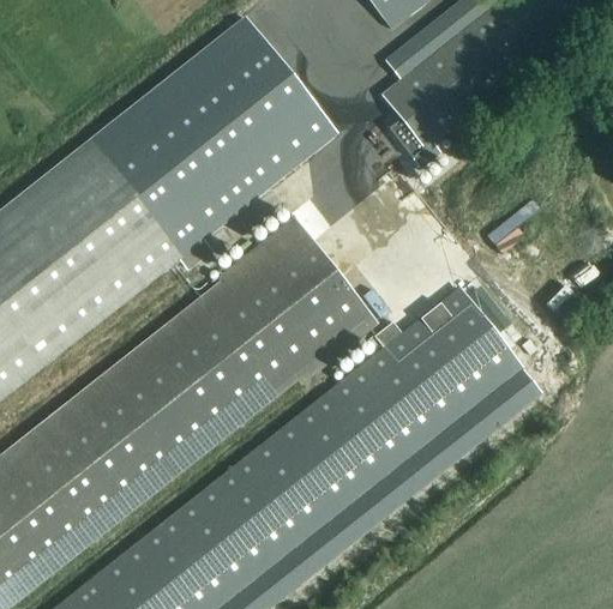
[(367,0),(390,28),(424,0),(367,0)]
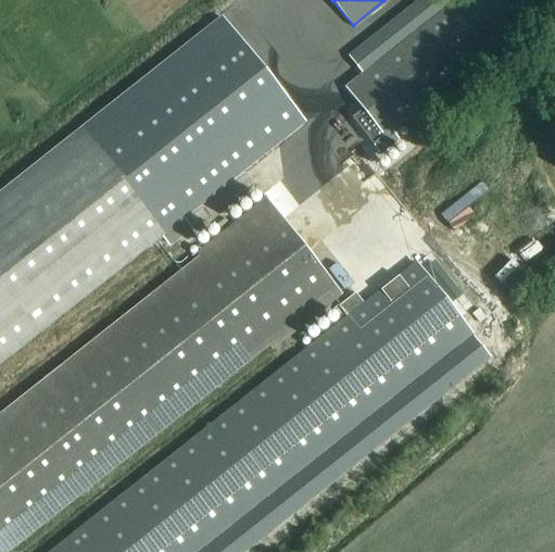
[(451,0),(348,83),(342,87),(361,111),(354,115),(382,151),(400,137),(391,126),(549,0),(451,0)]
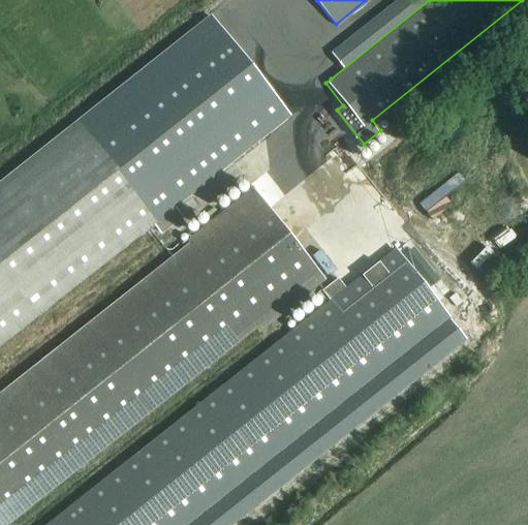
[(286,116),(204,17),(0,178),(0,344),(155,222),(162,230),(183,214),(176,205),(286,116)]
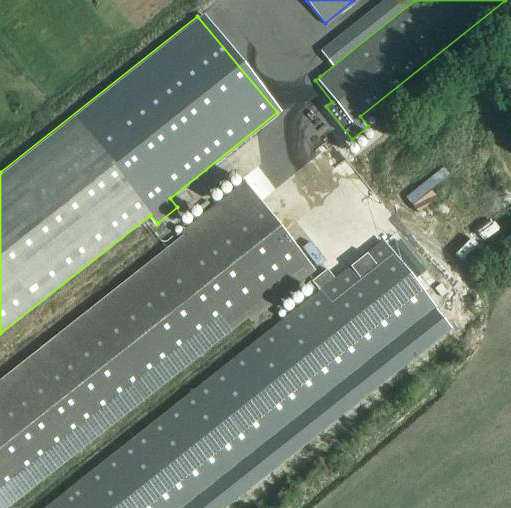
[(0,507),(1,507),(248,314),(251,319),(315,268),(245,179),(182,230),(184,233),(0,378),(0,507)]
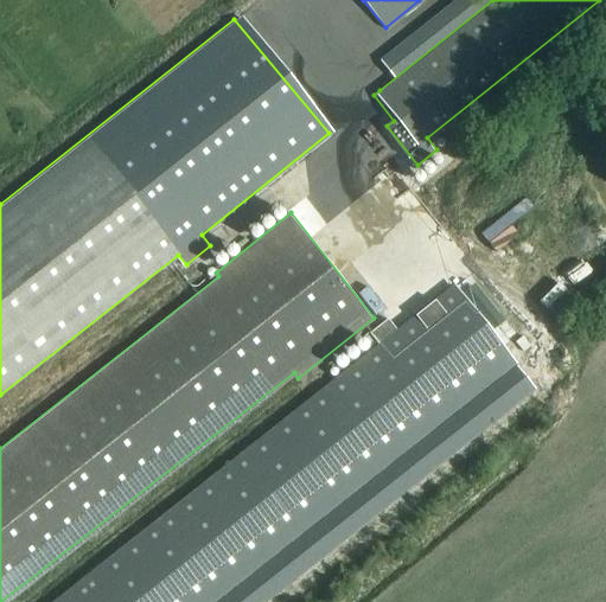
[(51,601),(208,601),(515,362),(454,285),(396,331),(388,320),(371,333),(380,344),(51,601)]
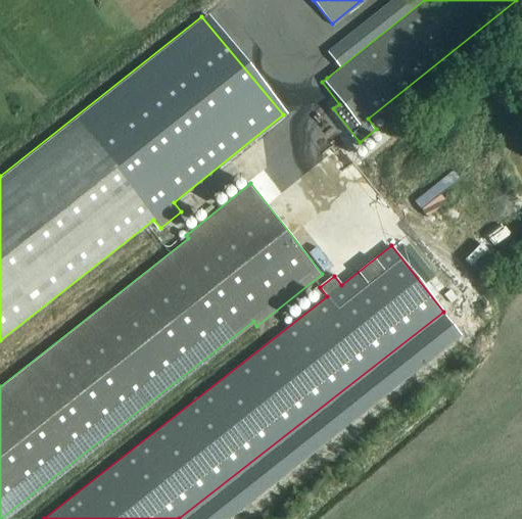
[(189,518),(232,518),(464,335),(447,315),(189,518)]
